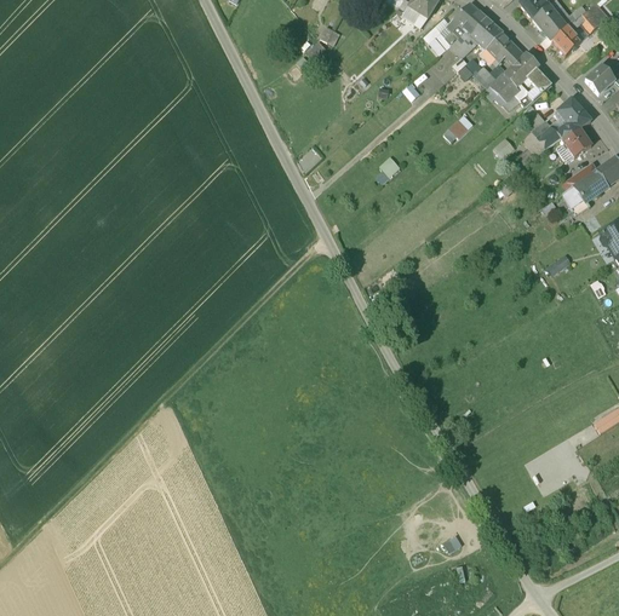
[(439,1),(437,0),(412,0),(411,4),(407,7),(420,15),(418,19),(424,23),(439,1)]
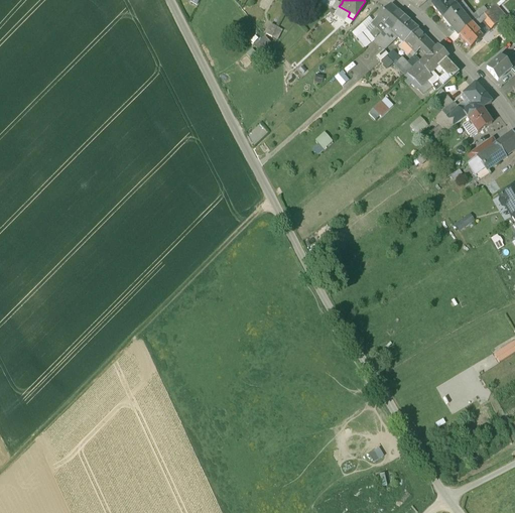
[(433,0),(431,2),(442,16),(457,5),(457,4),(454,0),(433,0)]
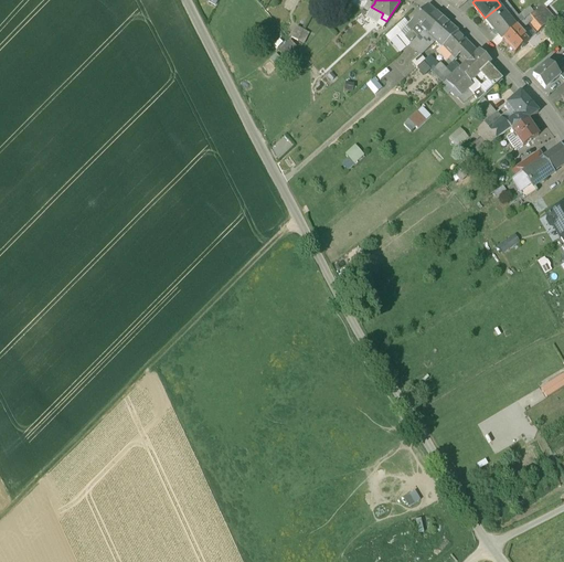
[(443,16),(428,3),(427,3),(407,23),(412,28),(418,22),(425,29),(428,31),(443,16)]
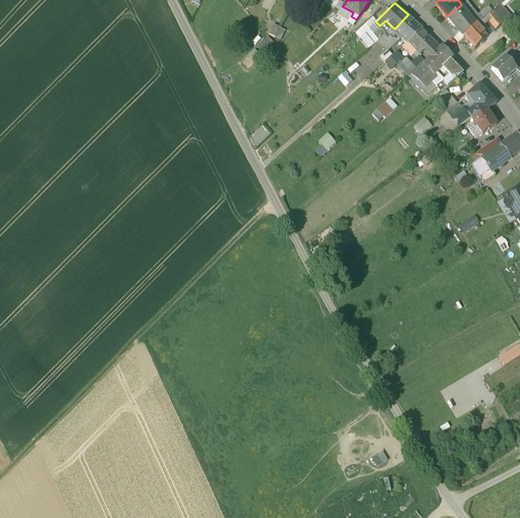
[(493,10),(484,16),(483,17),(487,20),(495,30),(509,15),(500,4),(493,10)]
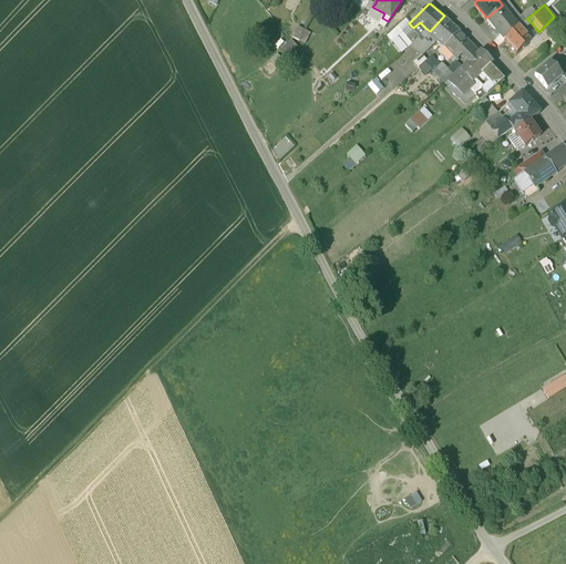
[(518,26),(502,6),(486,18),(495,28),(504,38),(518,26)]
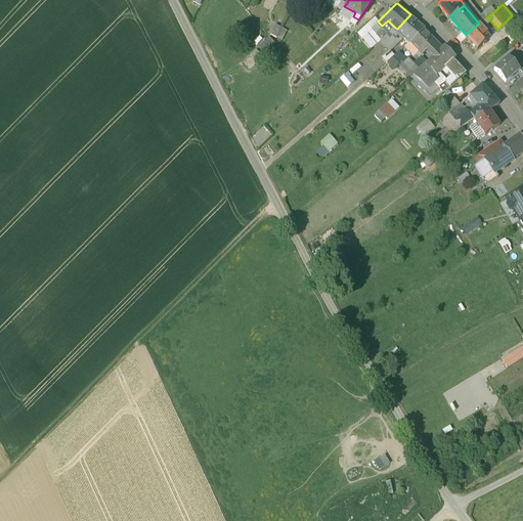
[(491,5),(483,11),(487,16),(495,10),(491,5)]
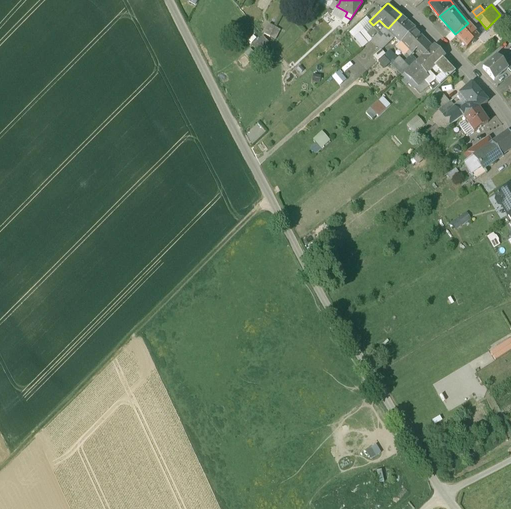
[(415,26),(401,14),(388,28),(394,34),(400,40),(402,39),(414,27),(415,26)]
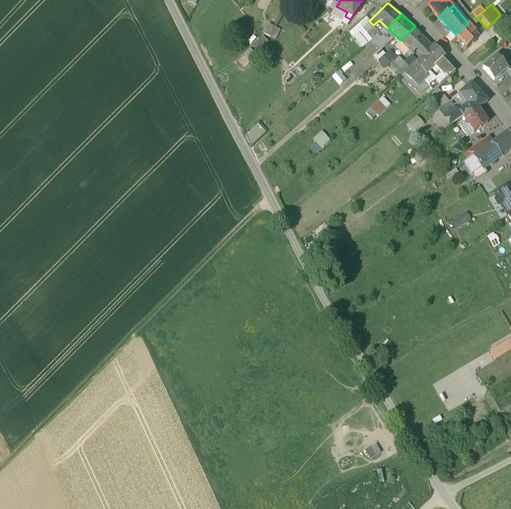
[(468,23),(455,34),(462,41),(461,42),(462,43),(463,45),(464,45),(465,45),(466,46),(479,35),(471,27),(479,20),(475,17),(468,23)]
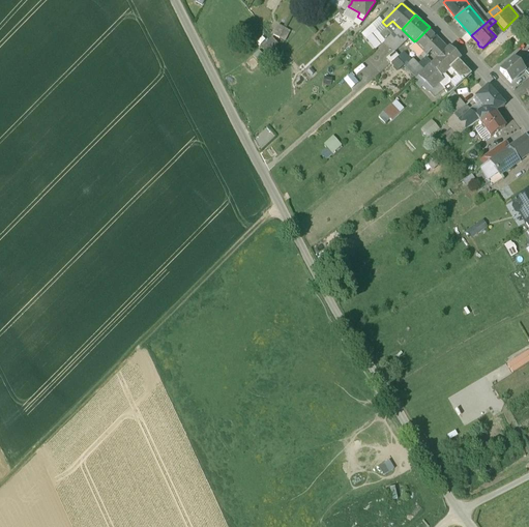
[(285,27),(278,23),(274,33),(280,36),(285,27)]
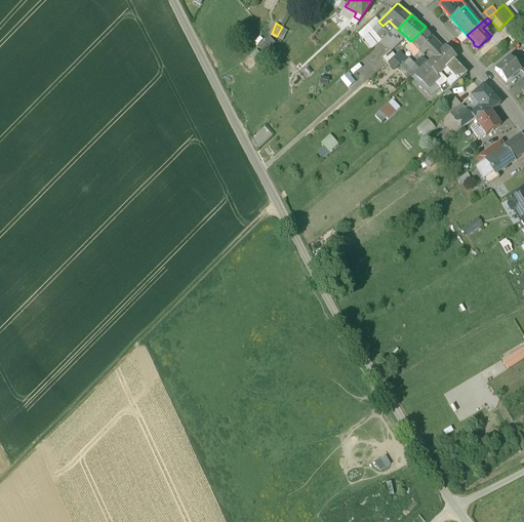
[(383,26),(376,32),(368,23),(358,32),(363,37),(368,33),(377,43),(381,39),(389,32),(383,26)]
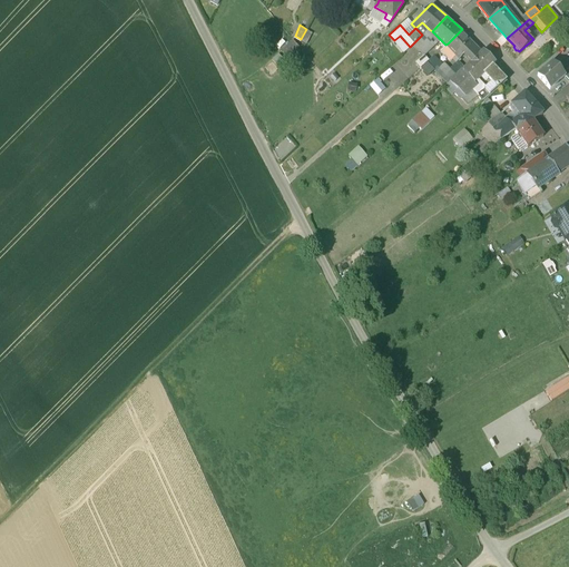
[(432,31),(429,29),(422,35),(414,42),(423,51),(431,45),(432,46),(439,38),(432,31)]
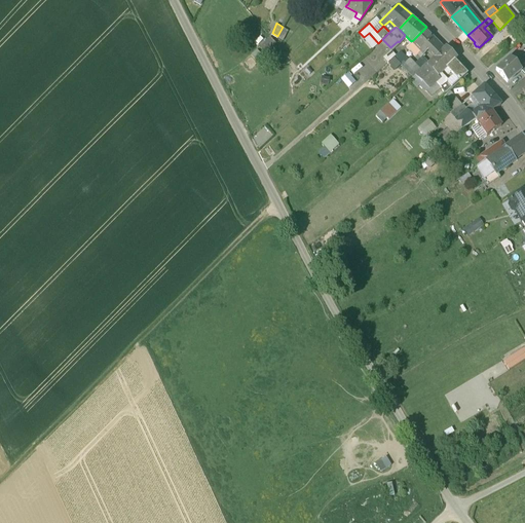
[(444,47),(425,28),(413,40),(424,52),(428,48),(435,55),(444,47)]
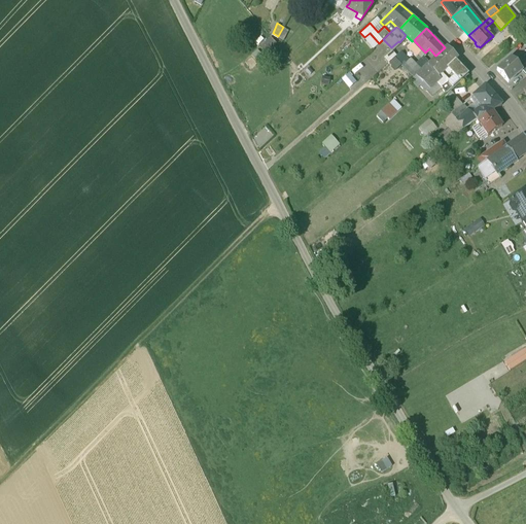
[(269,30),(263,36),(268,42),(275,36),(273,33),(269,30)]
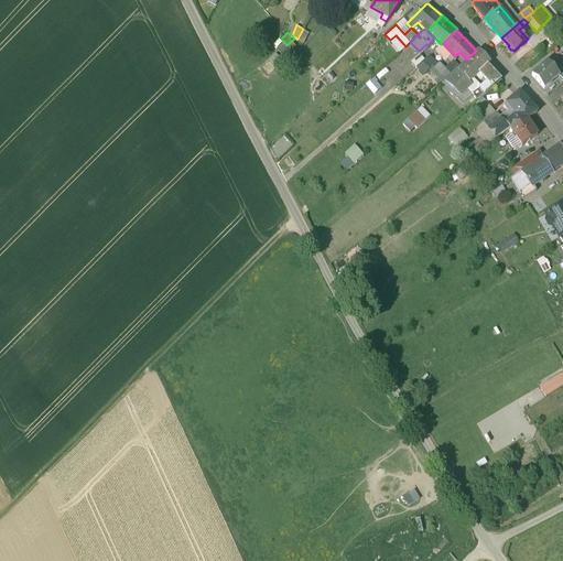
[(490,60),(478,47),(476,51),(466,60),(467,60),(458,67),(457,67),(469,79),(479,71),(488,79),(496,72),(488,63),(490,61),(490,60)]
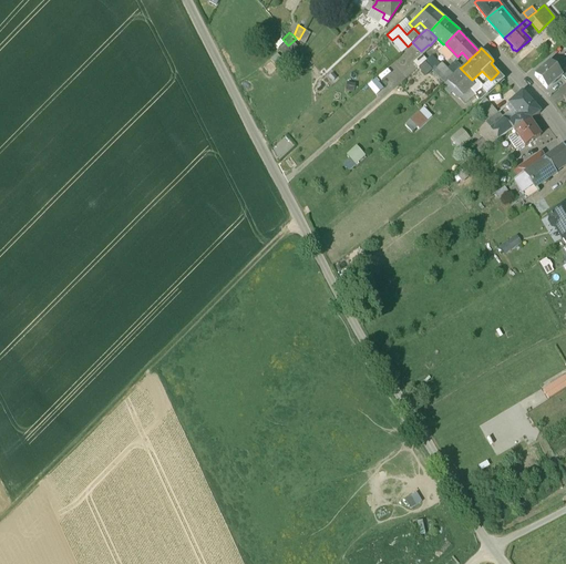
[(422,52),(413,61),(418,65),(426,58),(422,52)]
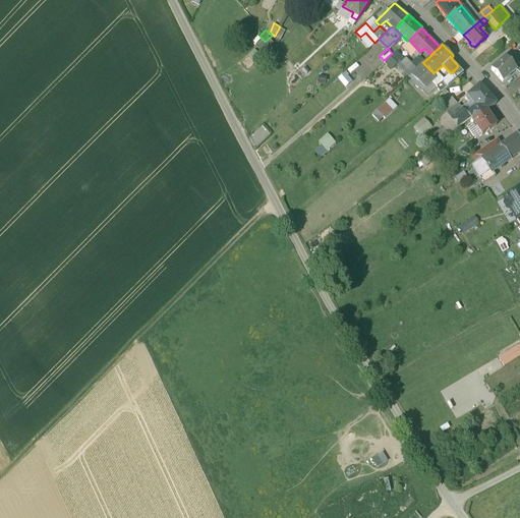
[(505,55),(492,66),(503,79),(516,67),(514,65),(505,55)]
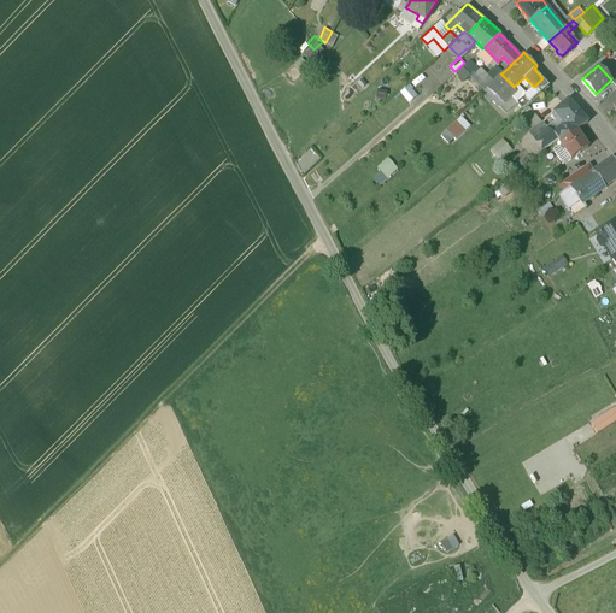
[(494,80),(481,66),(471,75),(485,88),(494,80)]
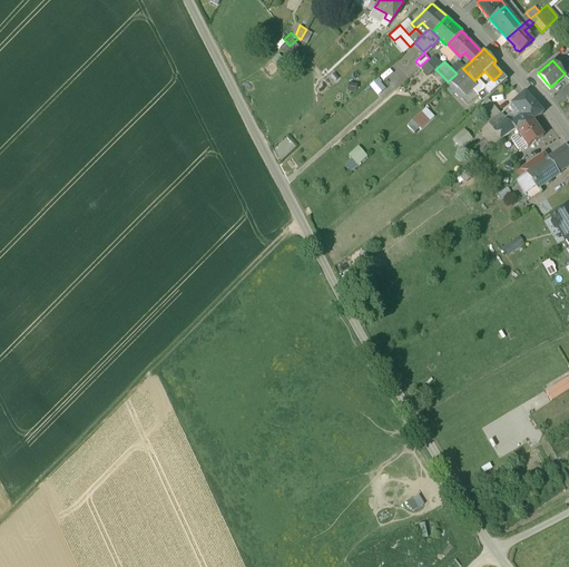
[(474,80),(462,68),(461,69),(457,74),(448,81),(444,85),(453,93),(455,90),(461,97),(462,96),(468,103),(478,94),(472,87),(477,82),(474,80)]
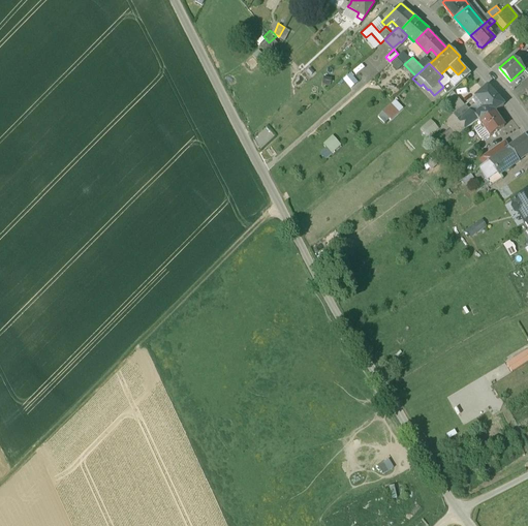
[(465,67),(458,74),(460,79),(462,81),(470,72),(465,67)]
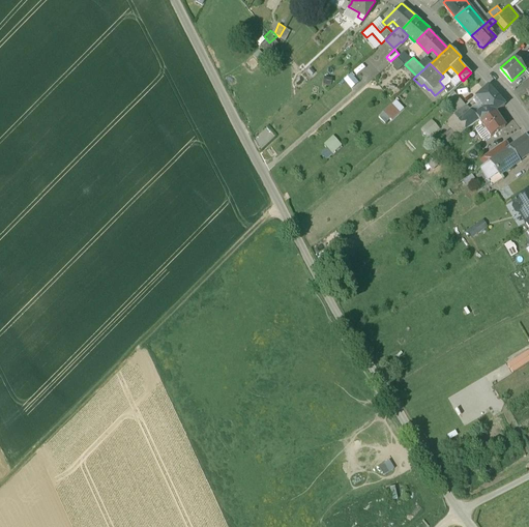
[(350,70),(343,76),(350,87),(358,81),(350,70)]
